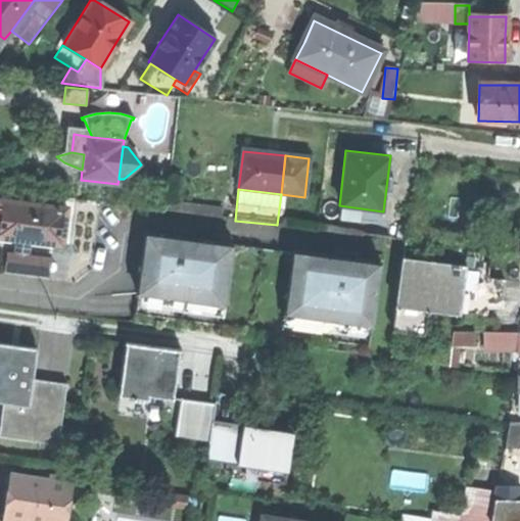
[(0,211),(0,237),(62,245),(66,209),(1,201),(0,211)]
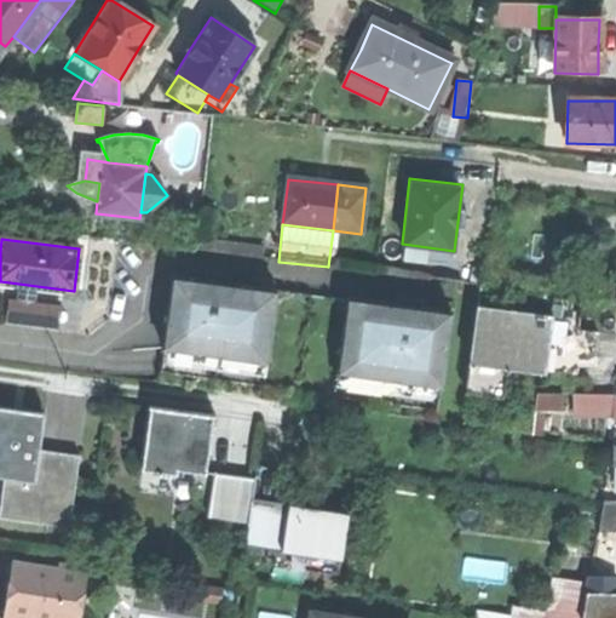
[(262,258),(262,250),(196,241),(195,250),(262,258)]
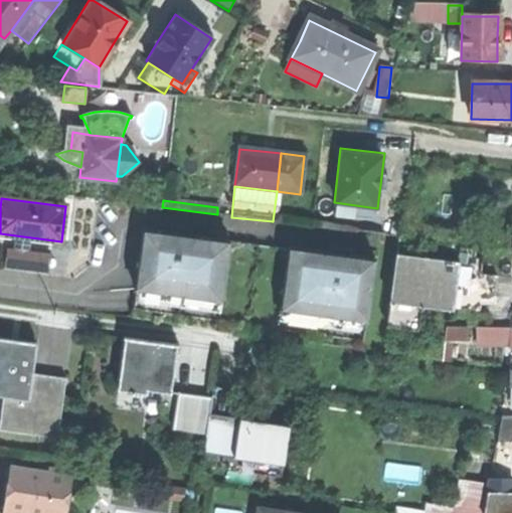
[(168,224),(167,233),(189,235),(190,227),(177,226),(168,224)]
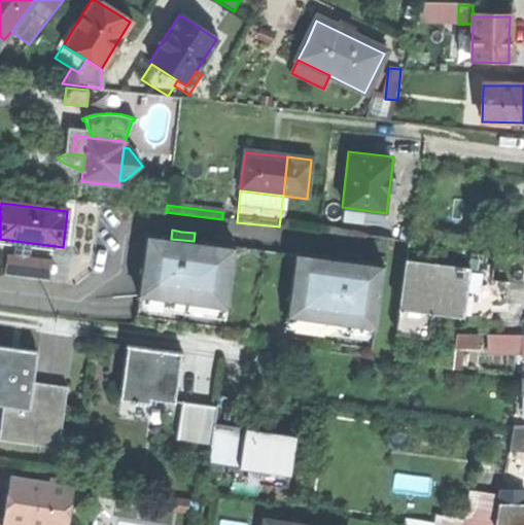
[(133,325),(251,342),(264,251),(194,241),(171,239),(145,235),(133,325)]
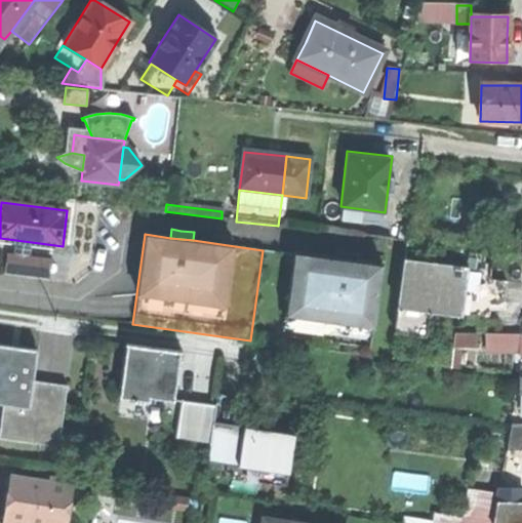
[(334,249),(333,256),(355,259),(356,252),(346,251),(334,249)]
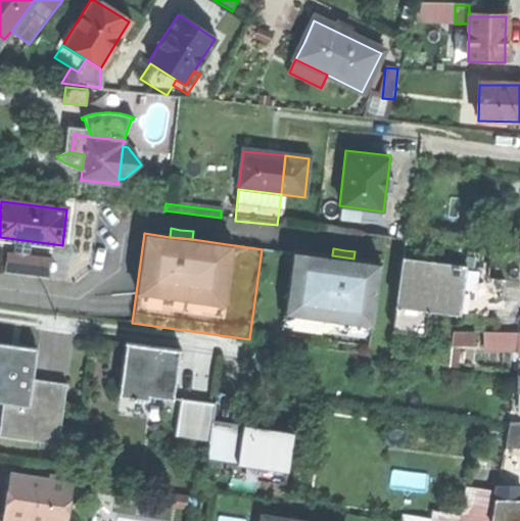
[(291,253),(262,249),(249,339),(366,354),(379,262),(353,258),(332,255),(291,250),(291,253)]
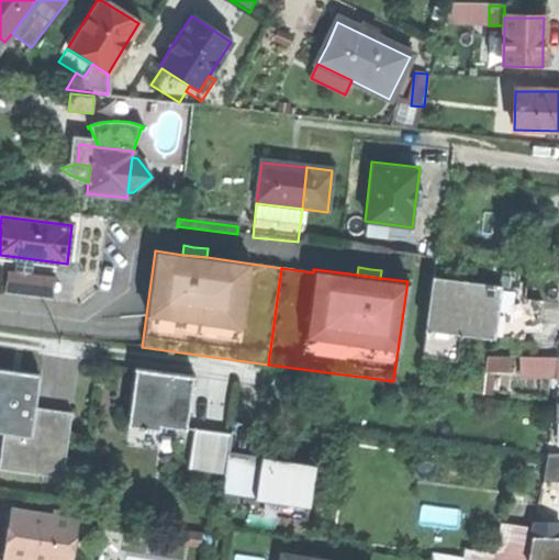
[(500,269),(498,287),(492,336),(517,338),(520,324),(538,326),(539,315),(541,301),(537,300),(526,292),(526,282),(518,281),(514,271),(500,269)]
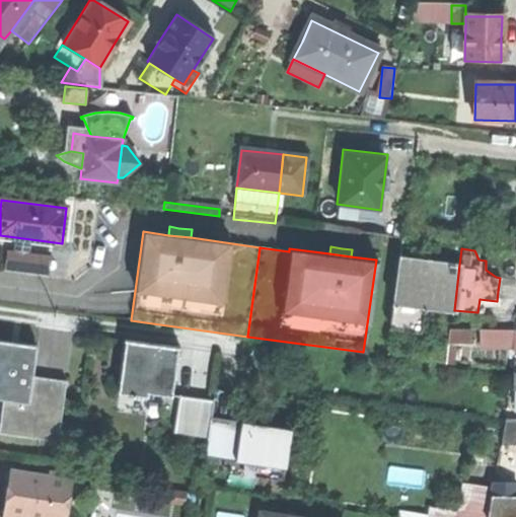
[(8,251),(6,268),(15,269),(17,252),(8,251)]
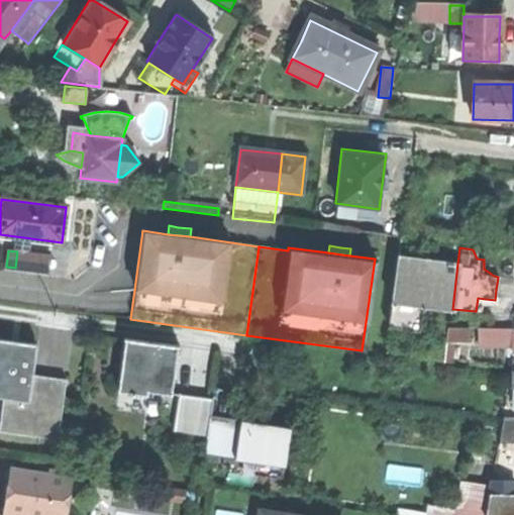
[(49,255),(17,251),(15,268),(47,272),(49,255)]
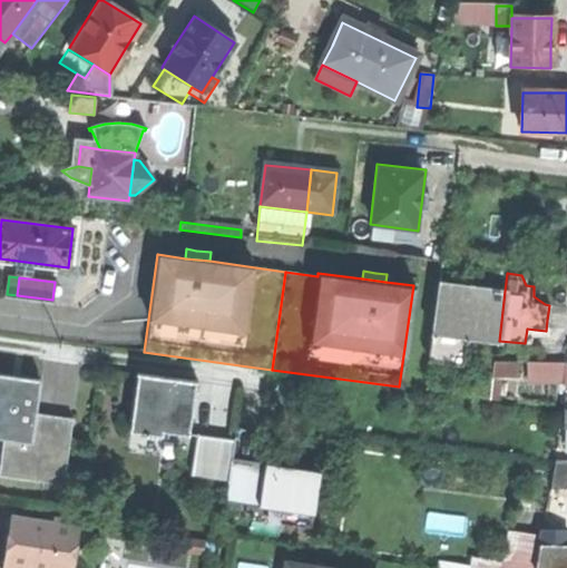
[(431,334),(462,339),(498,343),(499,341),(505,291),(438,283),(431,334)]
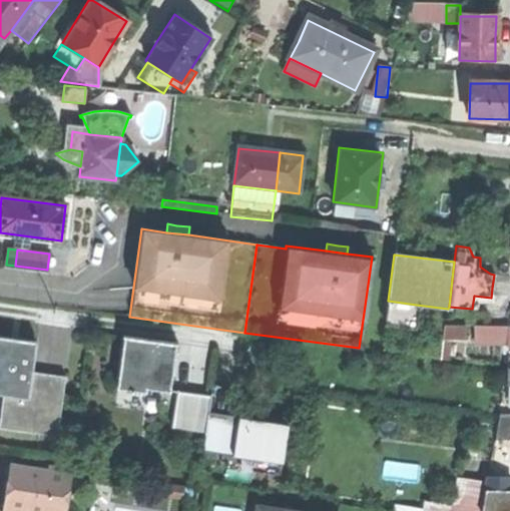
[(416,305),(388,301),(386,322),(414,326),(416,305)]
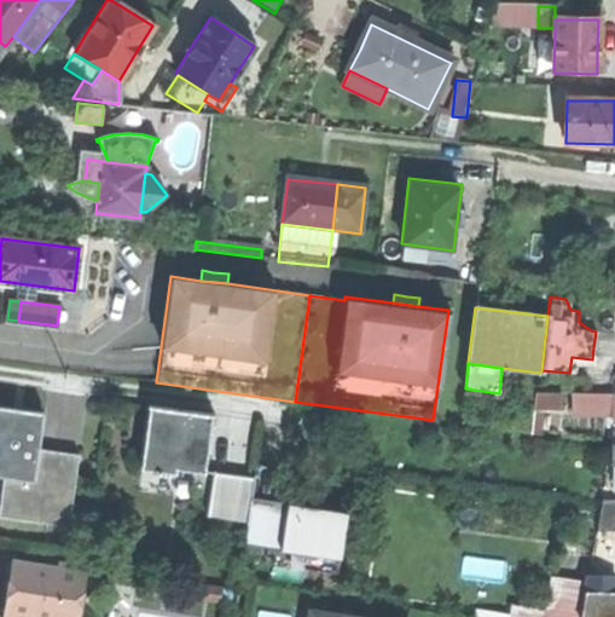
[(534,409),(561,409),(561,393),(534,393),(534,409)]
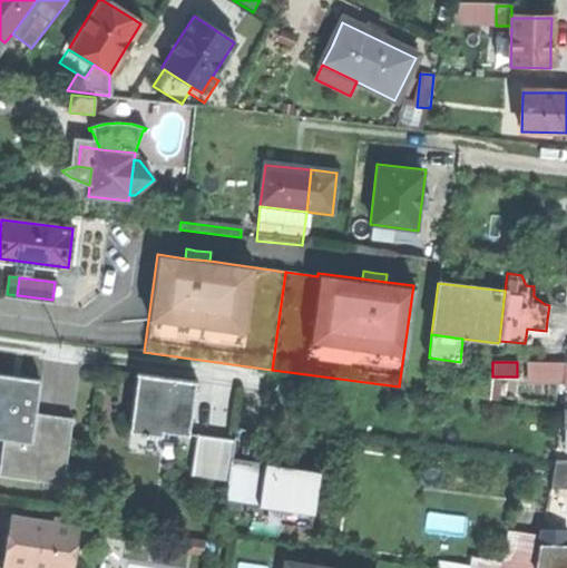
[(526,385),(564,387),(565,363),(527,363),(526,385)]
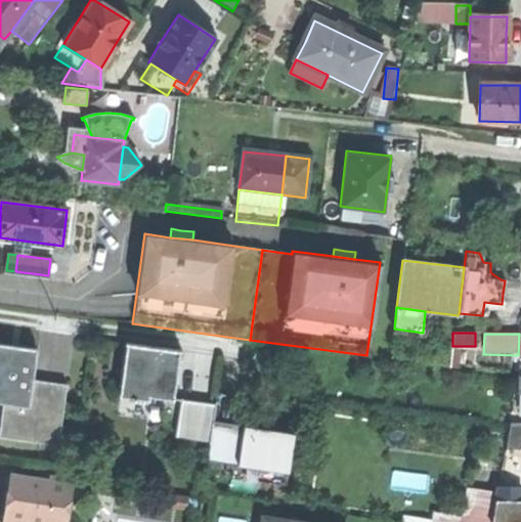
[(124,367),(120,396),(149,400),(149,396),(173,399),(180,351),(127,344),(124,367)]
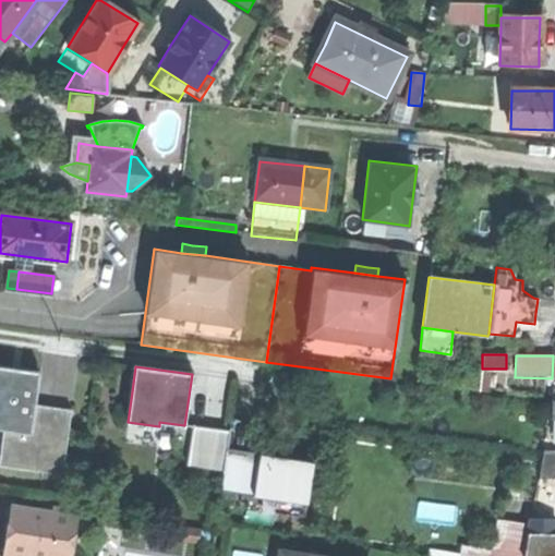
[(0,425),(3,426),(32,430),(35,405),(39,373),(0,367),(0,425)]
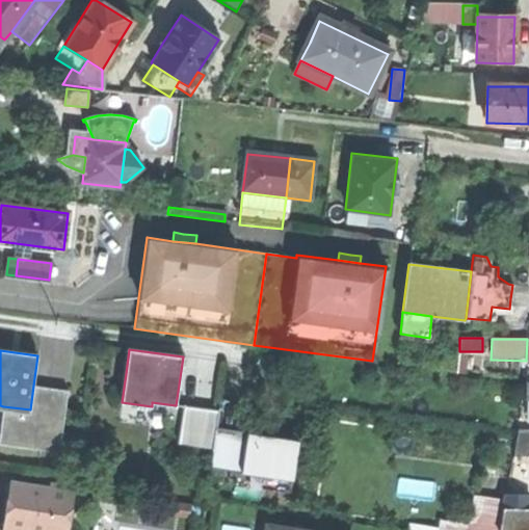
[(30,409),(3,406),(1,421),(0,431),(0,444),(59,452),(68,391),(33,386),(30,409)]
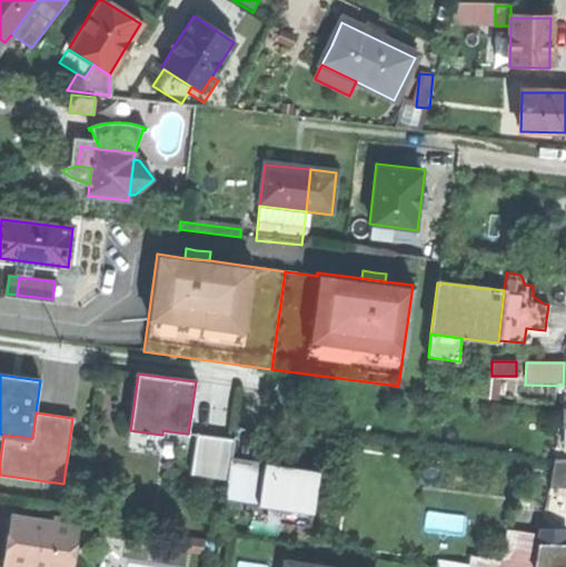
[(196,434),(191,475),(228,479),(234,439),(196,434)]
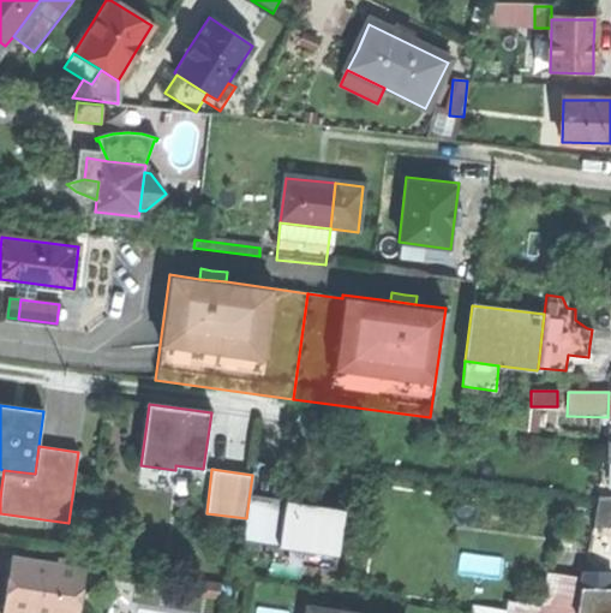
[(592,528),(610,528),(610,499),(597,499),(592,528)]
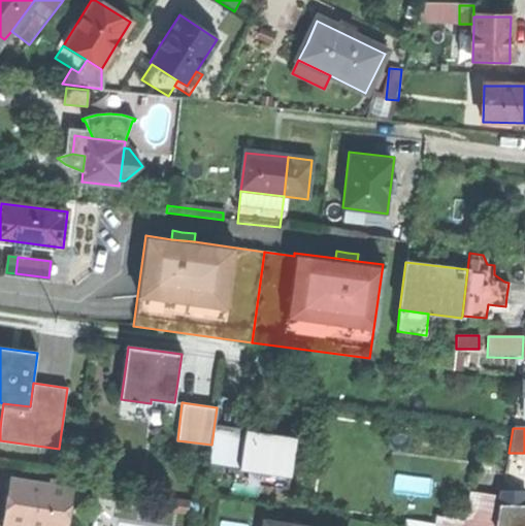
[(236,469),(289,478),(296,438),(242,430),(236,469)]
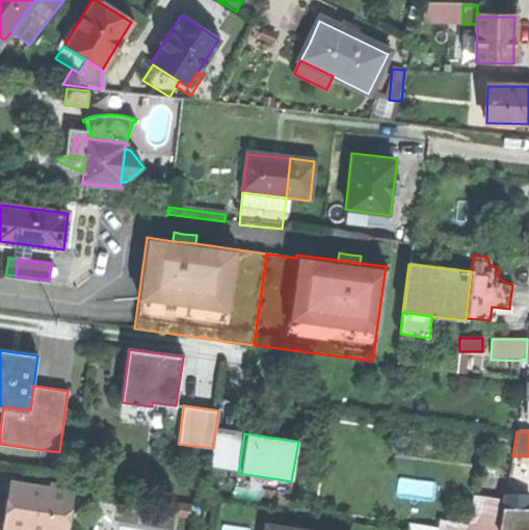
[(64,529),(72,493),(12,482),(8,507),(5,527),(21,529),(64,529)]
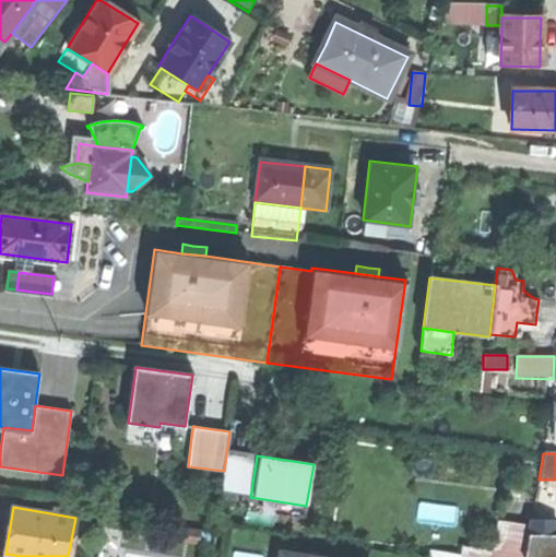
[(531,521),(529,532),(529,534),(555,534),(555,531),(555,521),(531,521)]
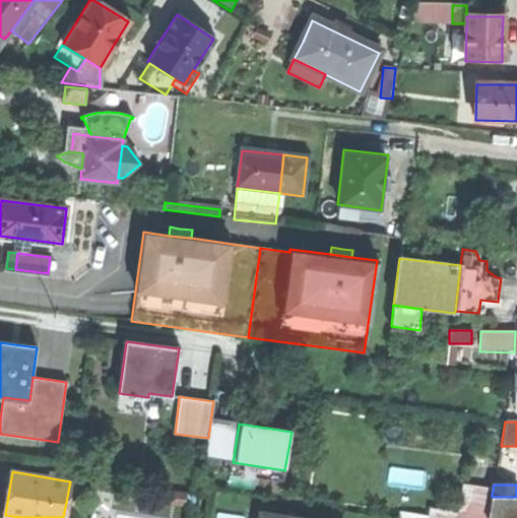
[(487,517),(489,510),(492,497),(492,495),(459,489),(455,516),(455,517),(487,517)]
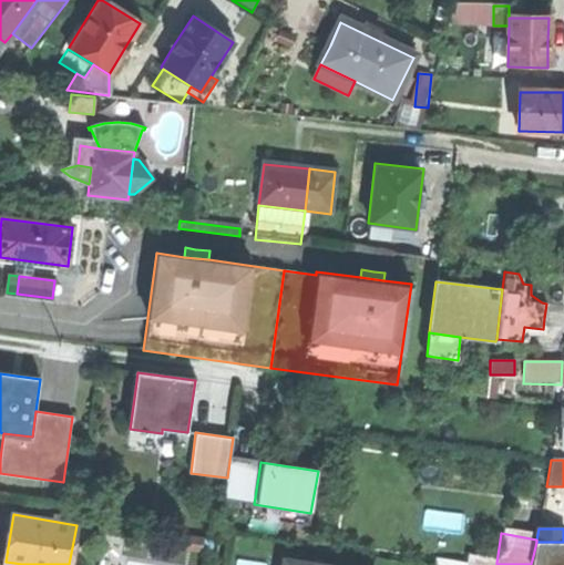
[(533,556),(563,556),(563,542),(536,542),(533,556)]
